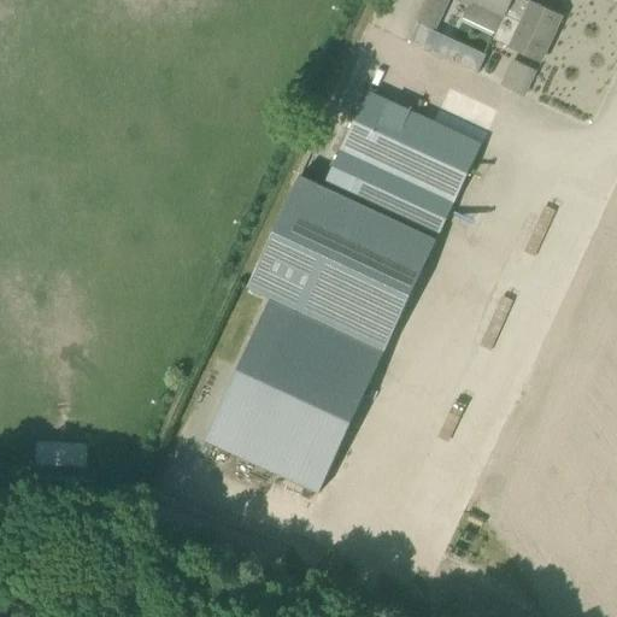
[(434,30),(448,0),(429,0),(419,24),(434,30)]
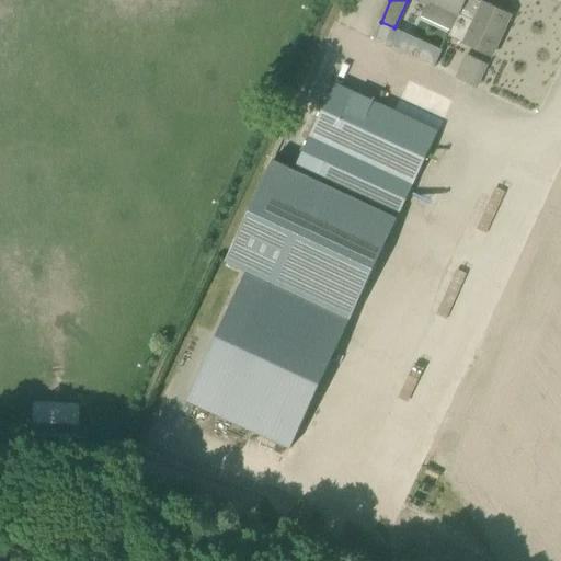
[(419,0),(428,4),(431,0),(459,14),(459,13),(465,0),(419,0)]
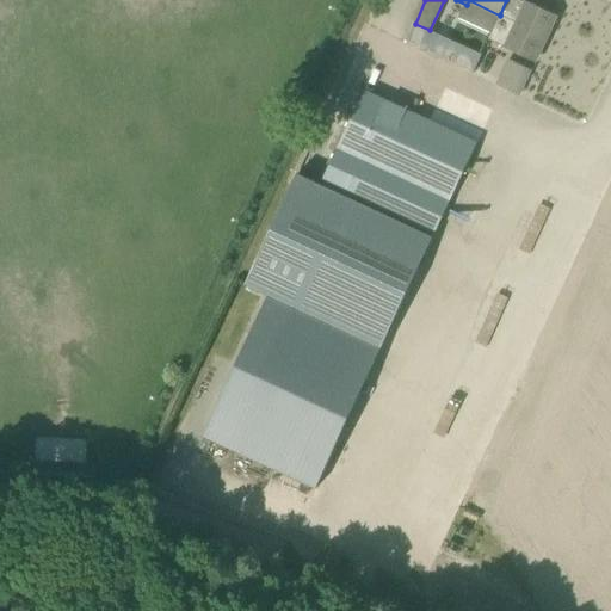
[(526,4),(519,0),(506,0),(500,14),(517,23),(506,48),(535,61),(556,17),(526,2),(526,4)]
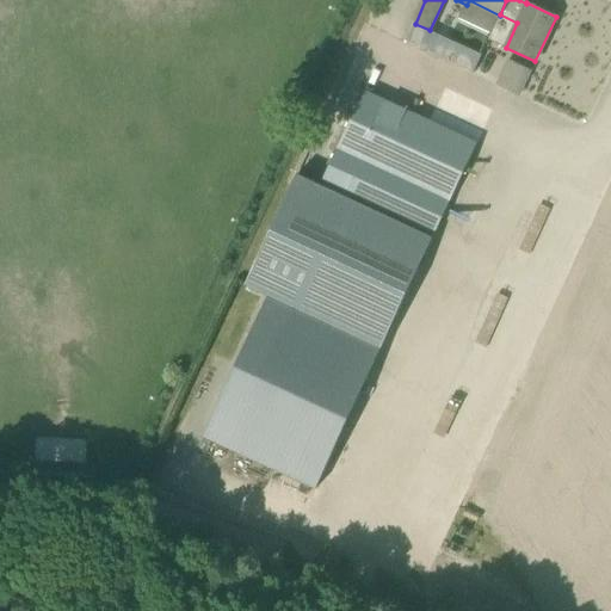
[(495,81),(506,57),(495,53),(485,76),(495,81)]
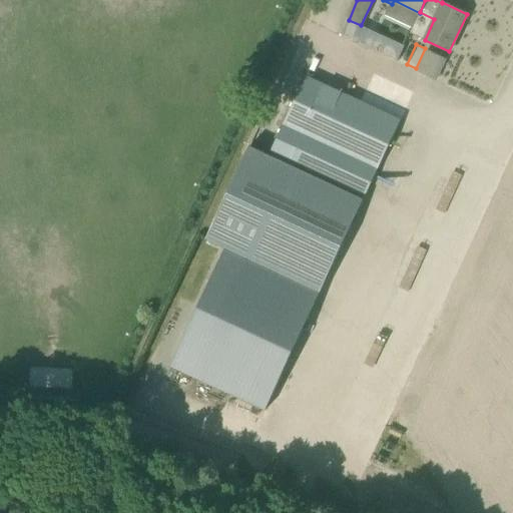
[(235,277),(216,268),(170,367),(266,411),(321,293),(401,120),(306,76),(269,155),(249,147),(206,238),(244,257),(235,277)]
